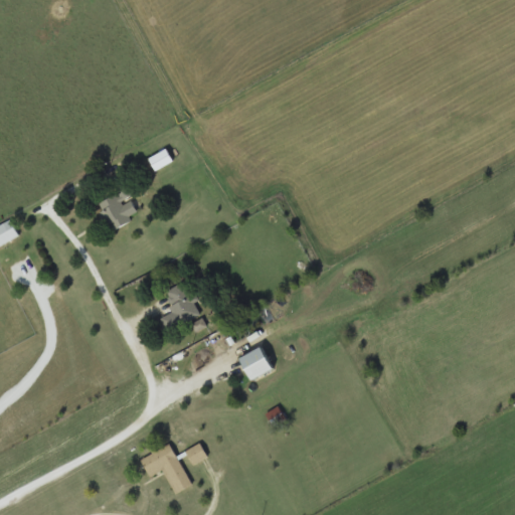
[(130,216),(140,210),(126,188),(99,205),(115,231),(133,220),(130,216)]
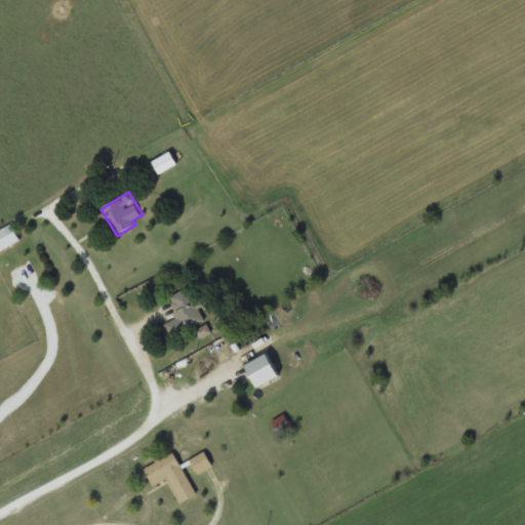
[(0,251),(21,241),(12,225),(0,231),(0,251)]
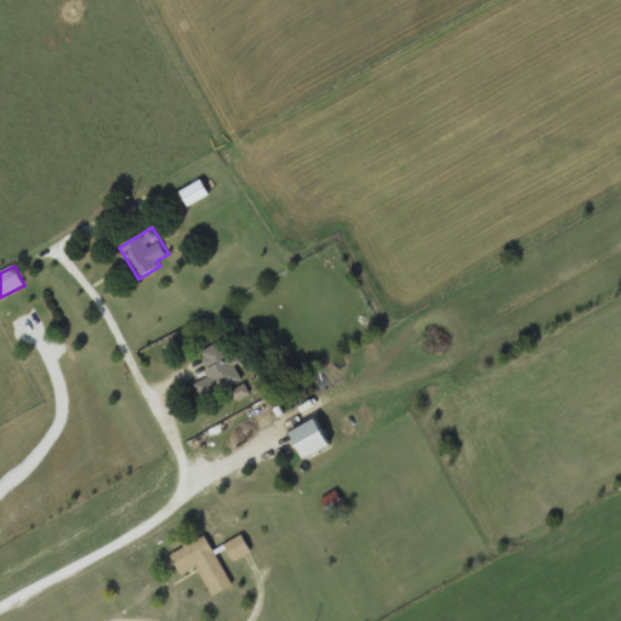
[(200,353),(212,375),(195,385),(204,402),(243,380),(222,341),(200,353)]
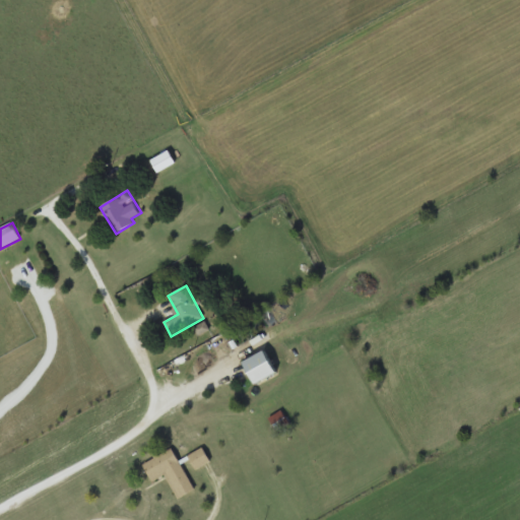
[(278,374),(267,350),(245,361),(255,384),(278,374)]
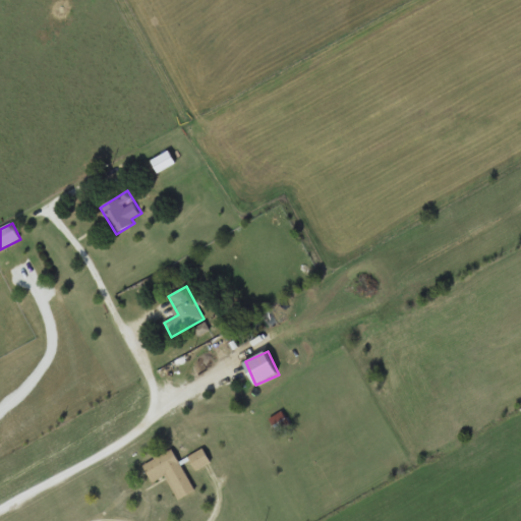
[(165,475),(178,501),(195,491),(173,450),(143,465),(153,481),(165,475)]
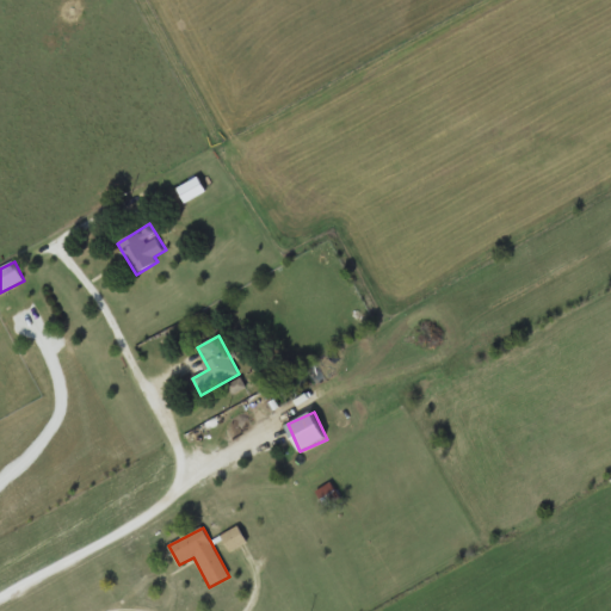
[(223,535),(229,550),(246,543),(239,528),(223,535)]
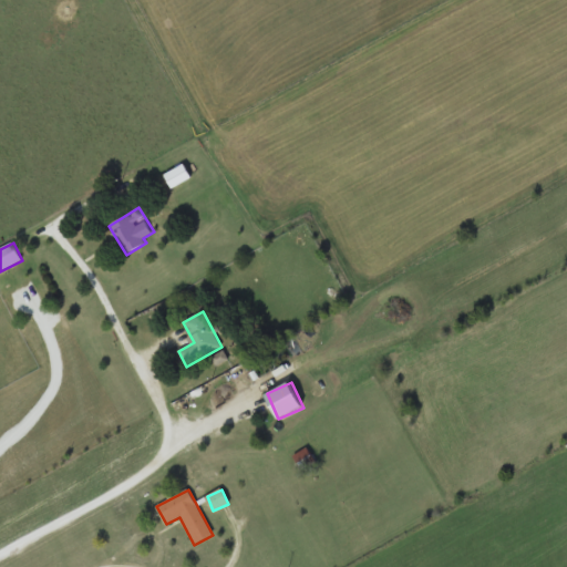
All buildings are outlined.
